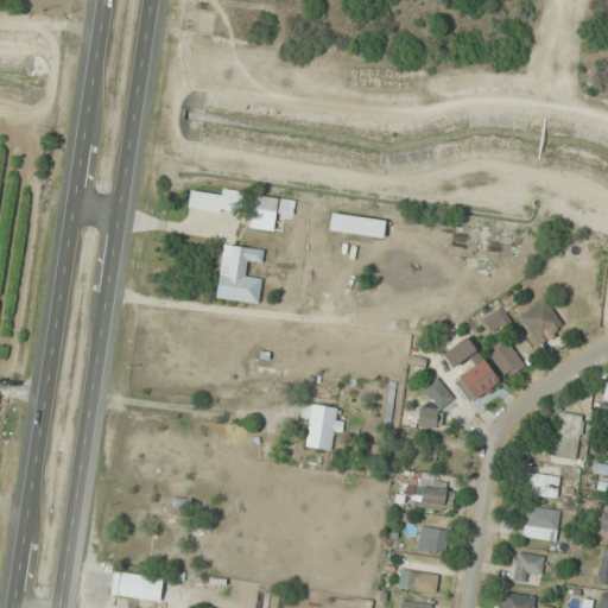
[(253,210),(293,216),(296,201),(255,195),(253,210)]
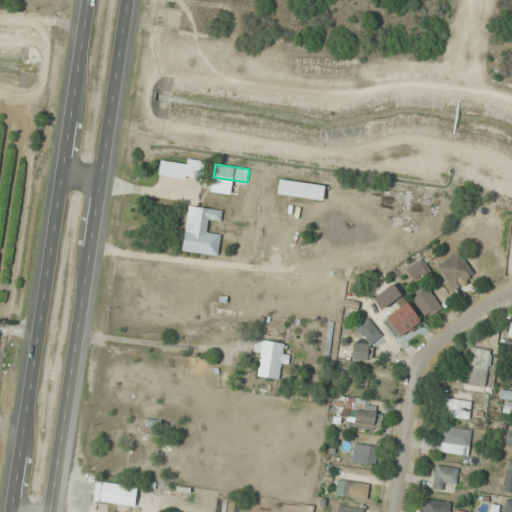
[(223,210),(187,206),(181,252),(218,256),(221,234),(207,233),(209,220),(221,221),(223,210)]
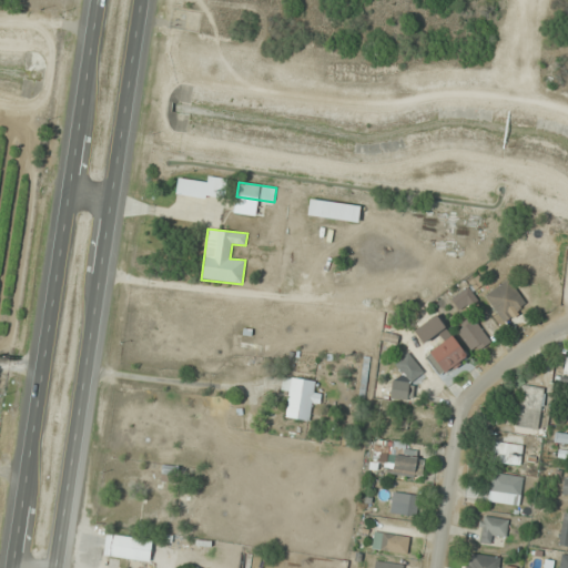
[(504,322),(527,305),(508,279),(485,296),(504,322)]
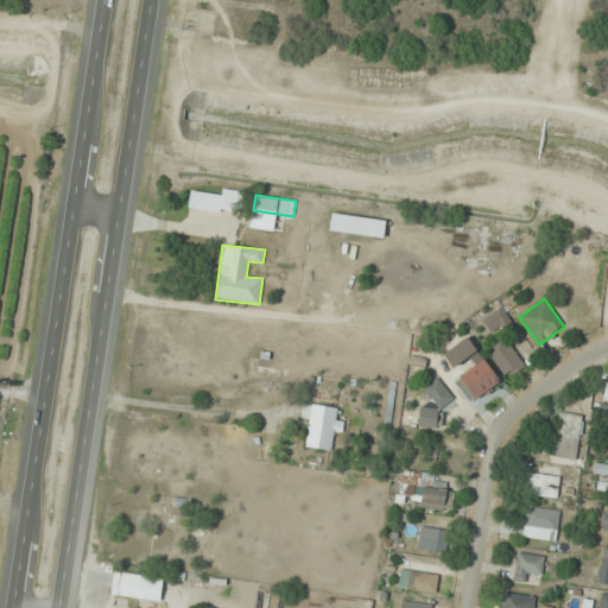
[(482,318),(491,333),(511,322),(501,308),(482,318)]
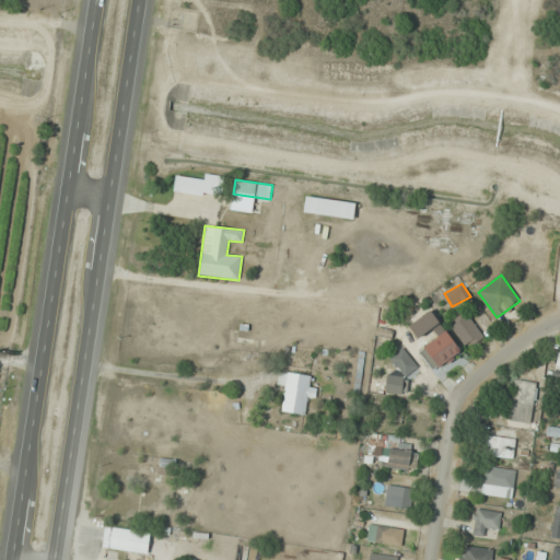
[(483,335),(465,312),(450,325),(469,347),(483,335)]
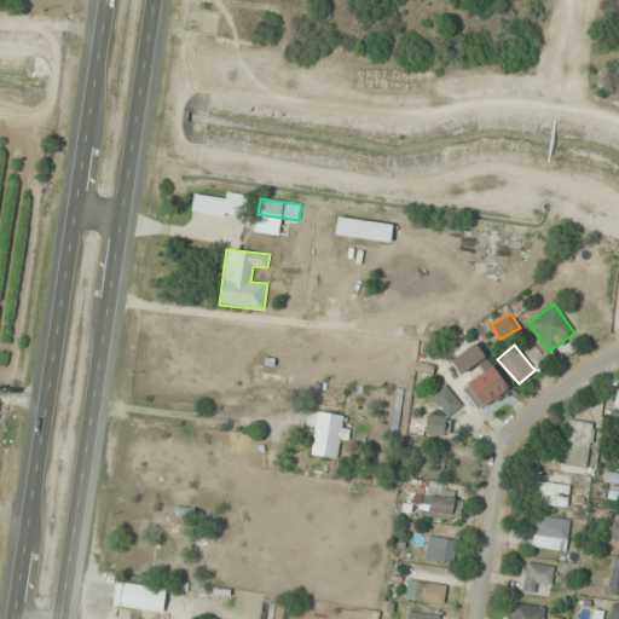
[(467,383),(484,406),(509,388),(492,365),(467,383)]
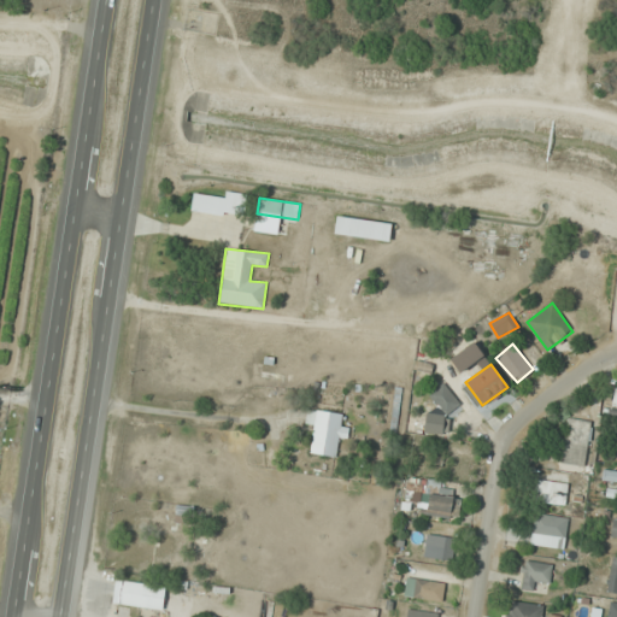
[(428,393),(447,421),(464,409),(445,382),(428,393)]
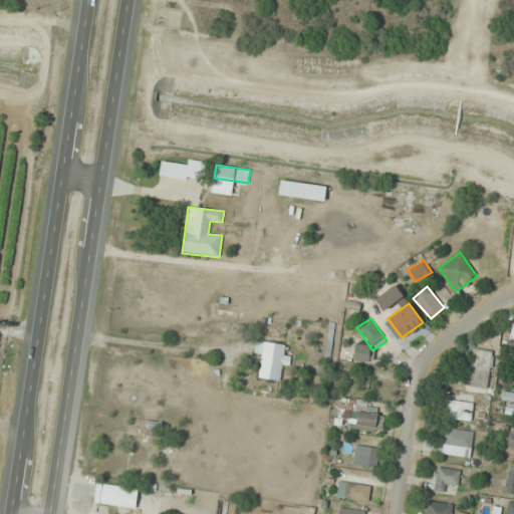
[(289,365),(290,355),(283,355),(285,345),(263,341),(258,378),(280,381),(282,364),(289,365)]
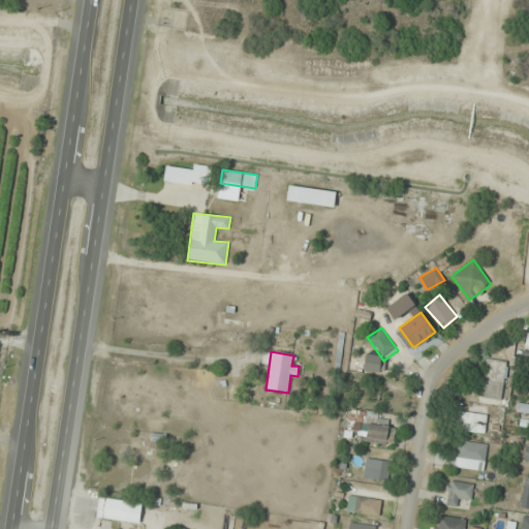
[(506,362),(486,360),(481,398),(502,400),(506,362)]
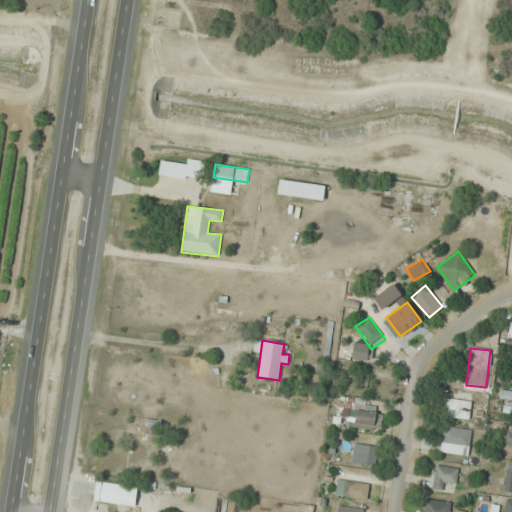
[(511,391),(500,391),(500,400),(511,400),(511,391)]
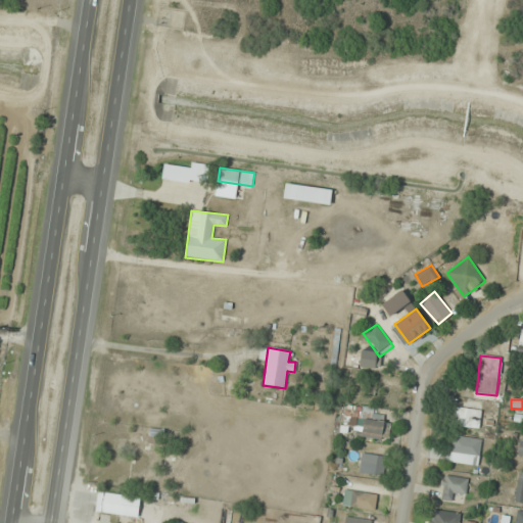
[(481,426),(481,408),(456,409),(457,427),(481,426)]
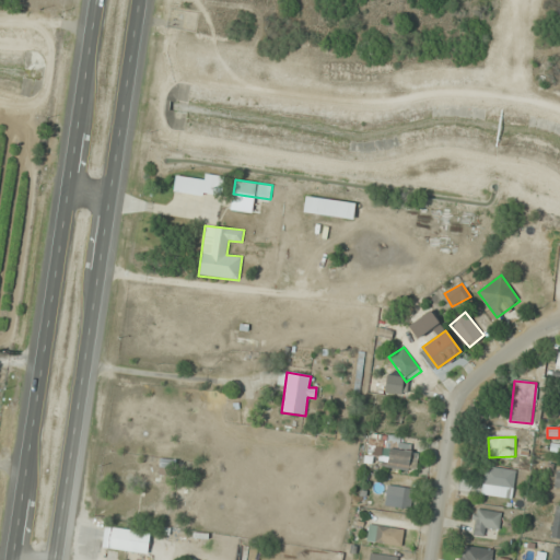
[(400,438),(386,438),(386,469),(417,470),(417,447),(400,447),(400,438)]
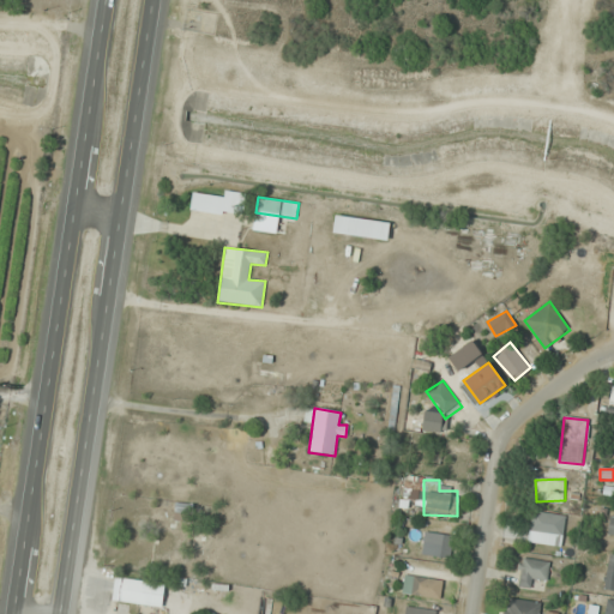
[(528,543),(561,547),(565,515),(533,511),(528,543)]
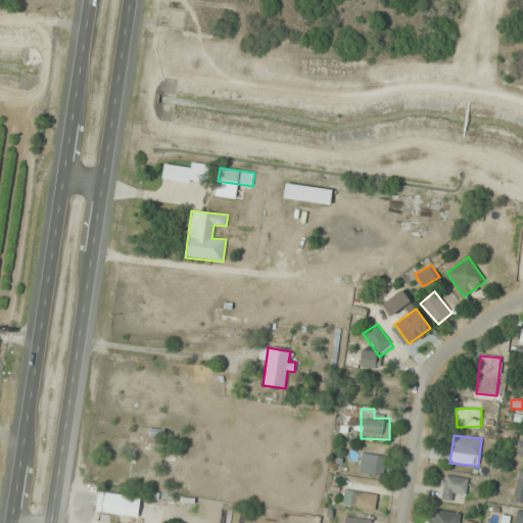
[(382,476),(385,457),(362,453),(358,472),(382,476)]
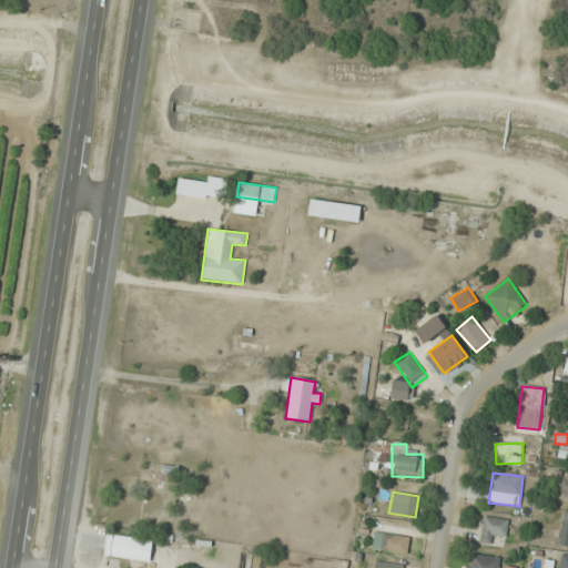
[(508,519),(480,516),(478,544),(494,545),(495,538),(506,538),(508,519)]
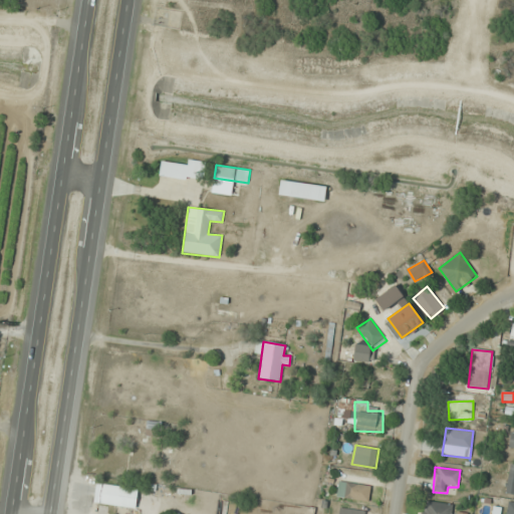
[(367,502),(370,486),(338,481),(336,498),(367,502)]
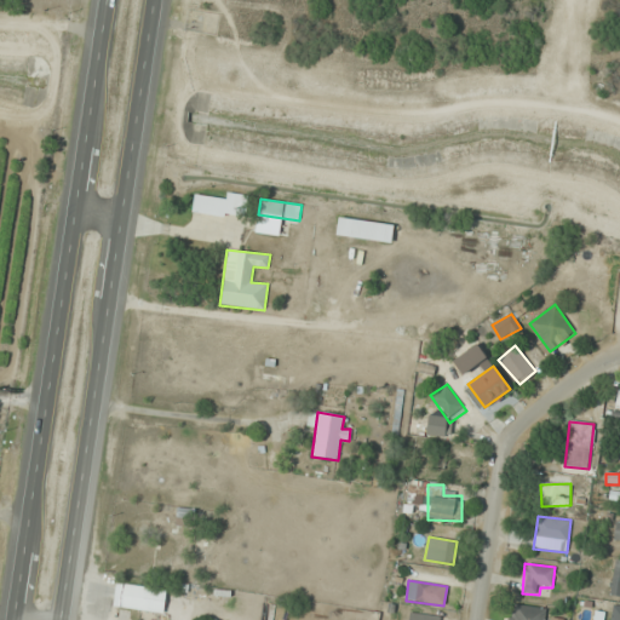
[(120,609),(142,612),(144,586),(122,584),(120,609)]
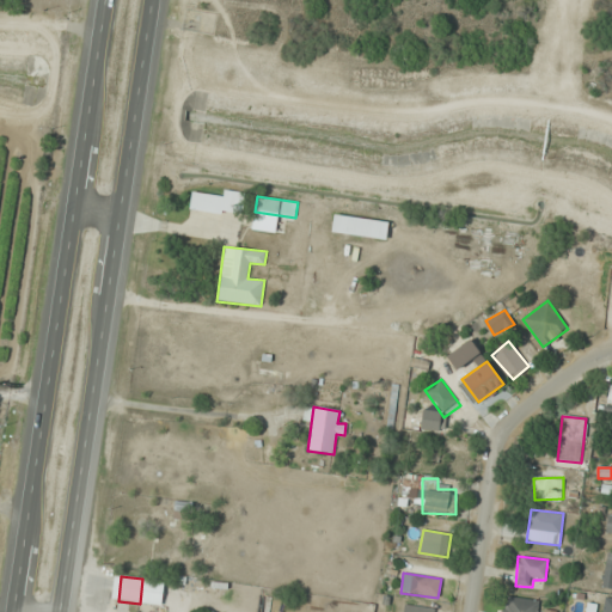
[(538,611),(540,600),(506,595),(502,611),(538,611)]
